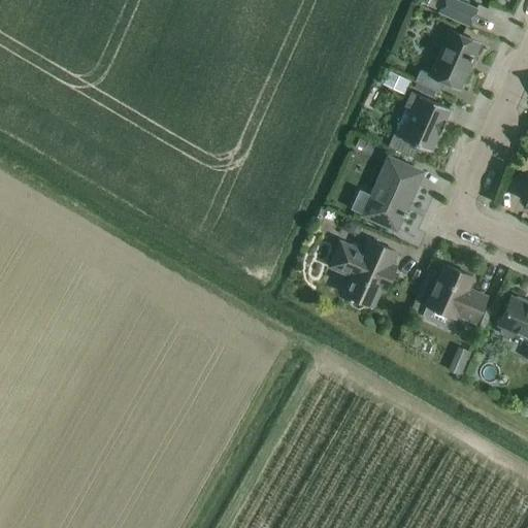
[(469,24),(475,9),(454,0),(442,0),(438,10),(469,24)]
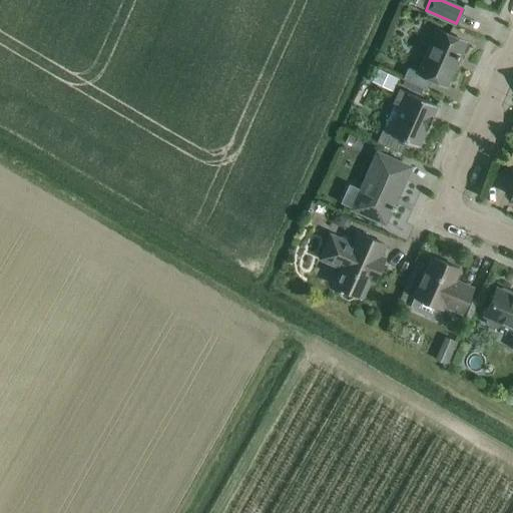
[(445,85),(465,41),(437,29),(418,72),(408,67),(403,78),(427,89),(431,79),(445,85)]
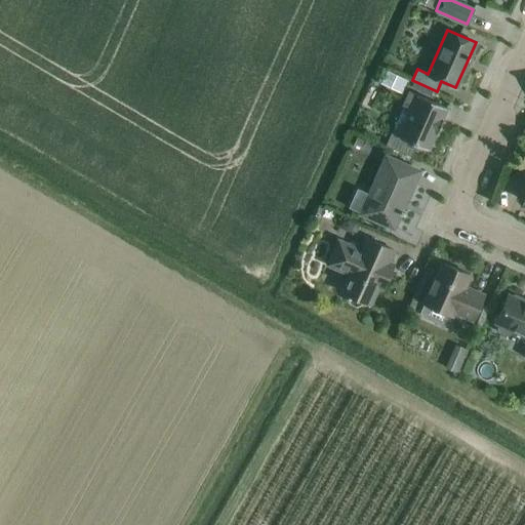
[(401,93),(408,80),(387,70),(380,83),(401,93)]
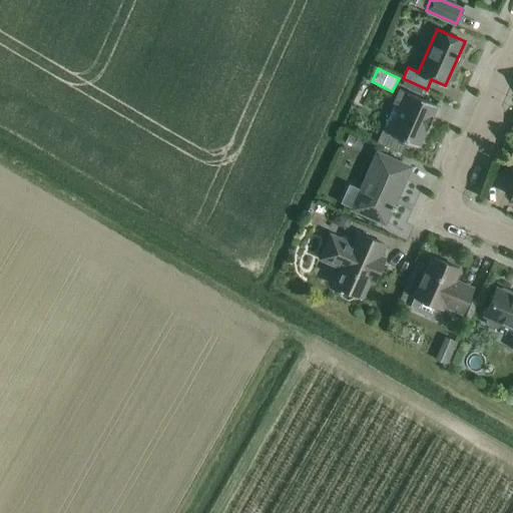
[(382,129),(377,141),(402,153),(407,142),(418,146),(426,129),(427,130),(433,116),(432,115),(437,105),(418,96),(407,91),(407,92),(399,89),(393,103),(395,103),(401,106),(389,132),(382,129)]
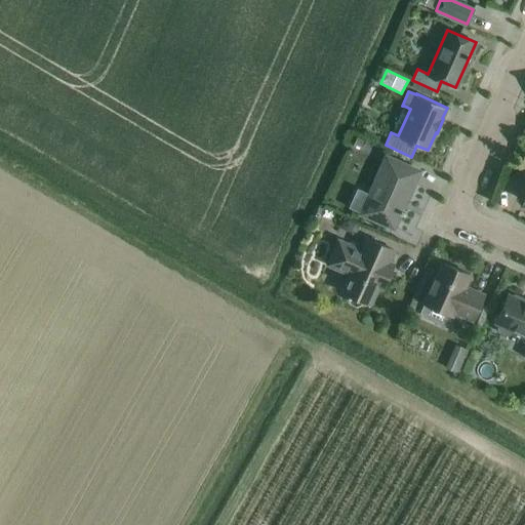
[(401,210),(418,171),(399,163),(386,156),(368,195),(357,191),(350,207),(361,212),(393,228),(399,212),(403,214),(404,211),(401,210)]
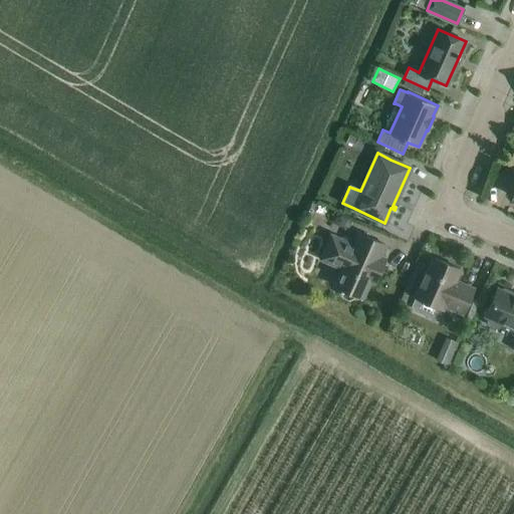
[(345,228),(349,227),(351,222),(349,218),(340,215),(336,216),(335,222),(338,225),(345,228)]
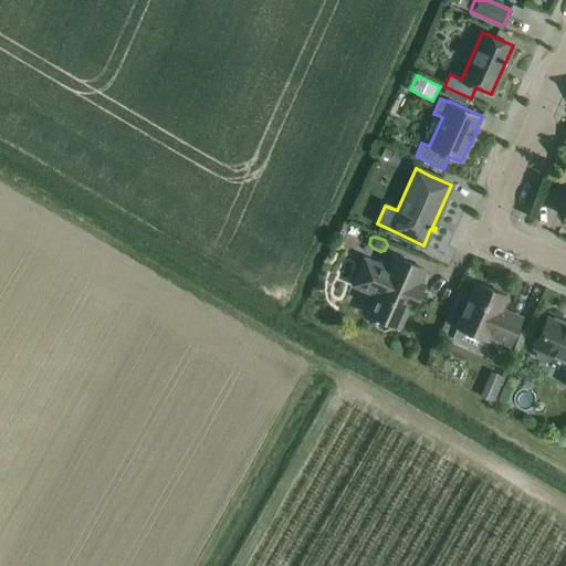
[(418,283),(423,269),(395,257),(388,270),(365,260),(354,284),(377,294),(368,314),(377,318),(375,322),(377,326),(384,328),(388,327),(389,324),(398,327),(407,307),(412,310),(420,294),(423,285),(418,283)]
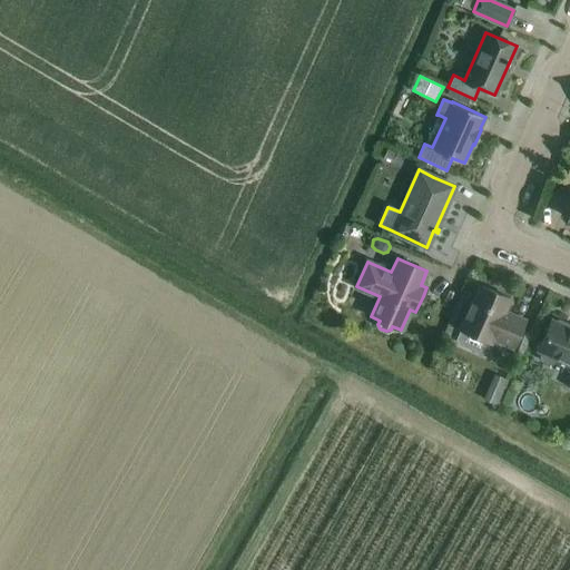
[(512,347),(524,320),(503,311),(510,298),(479,285),(460,328),(461,328),(455,341),(458,342),(457,344),(481,355),(482,352),(484,353),(490,342),(491,337),(512,347)]
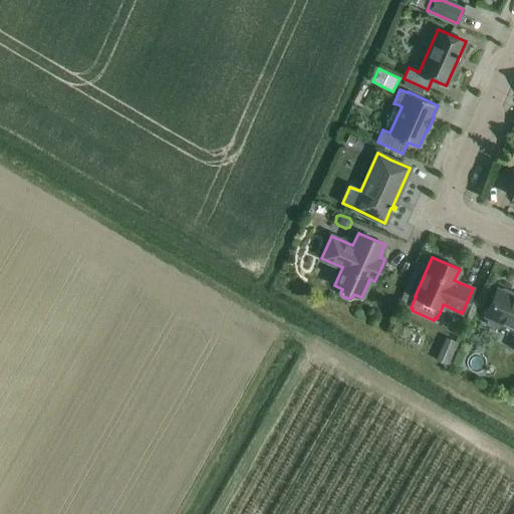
[(501,289),(497,287),(484,317),(488,318),(487,321),(488,325),(496,328),(500,327),(501,324),(513,329),(513,343),(512,348),(513,349),(513,294),(512,292),(503,288),(501,289)]
